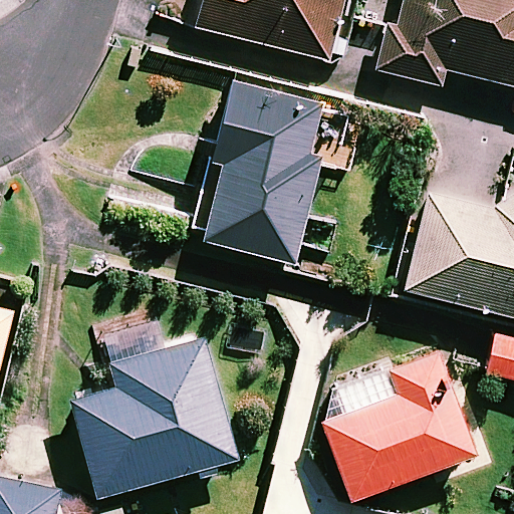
[(203,0),(197,28),(325,61),(340,0),(203,0)]
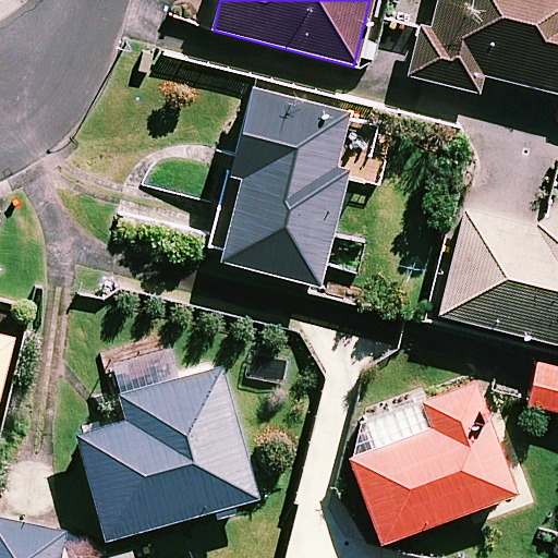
[(557,0),(429,0),(410,77),(476,94),(481,76),(557,95),(557,0)]
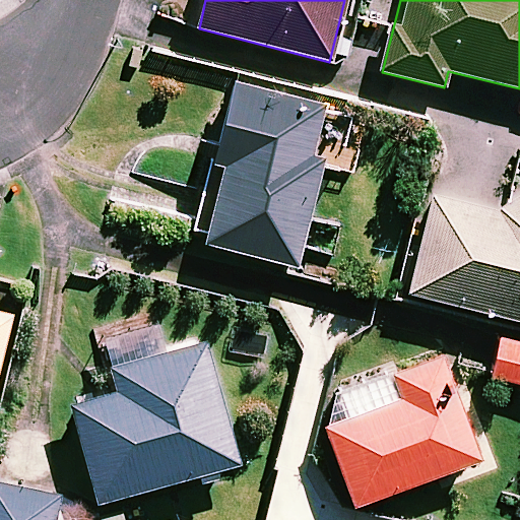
[(323,109),(234,85),(215,155),(224,158),(202,244),(295,268),(323,159),(310,156),(323,109)]
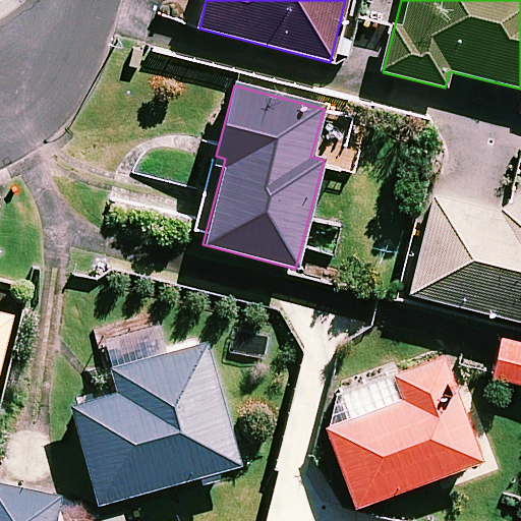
[(520,191),(516,190),(510,217),(432,197),(407,295),(520,323),(520,191)]
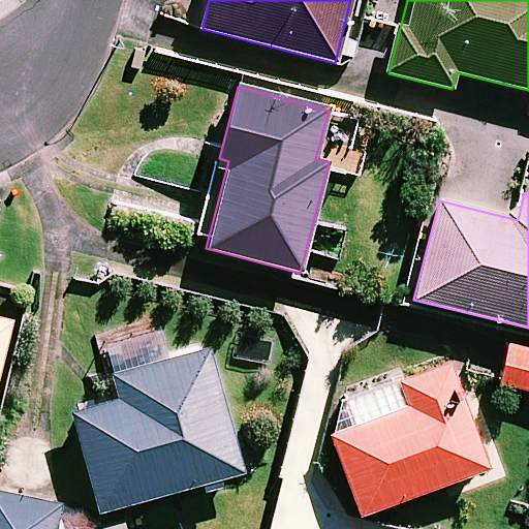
[(0,391),(22,313),(0,307),(0,391)]
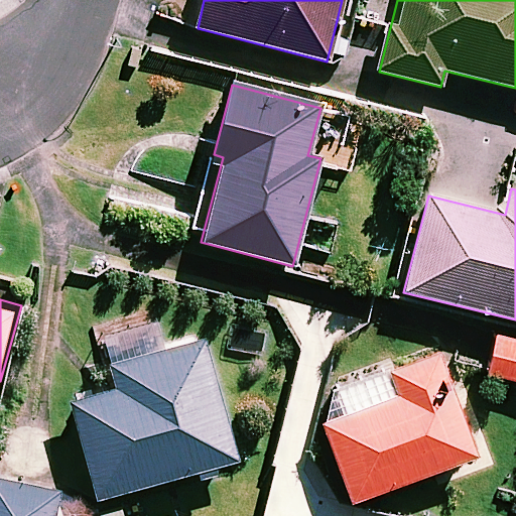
[(515,342),(496,338),(487,376),(515,382),(515,342)]
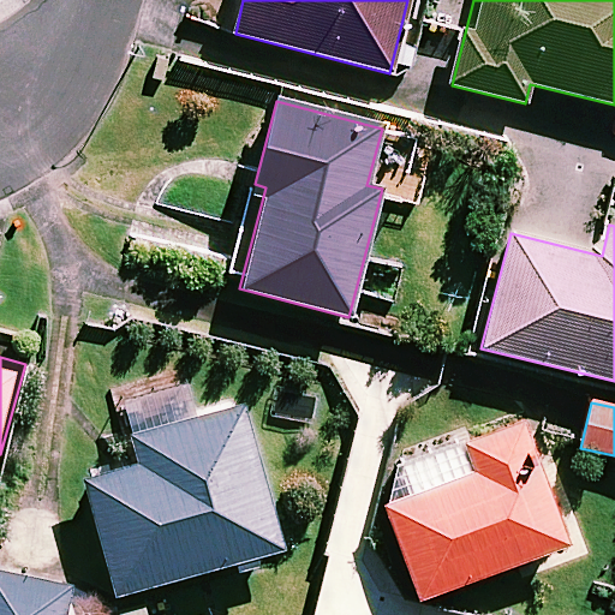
[(119,596),(231,565),(233,574),(261,567),(258,557),(280,551),(242,407),(131,437),(138,469),(88,482),(119,596)]
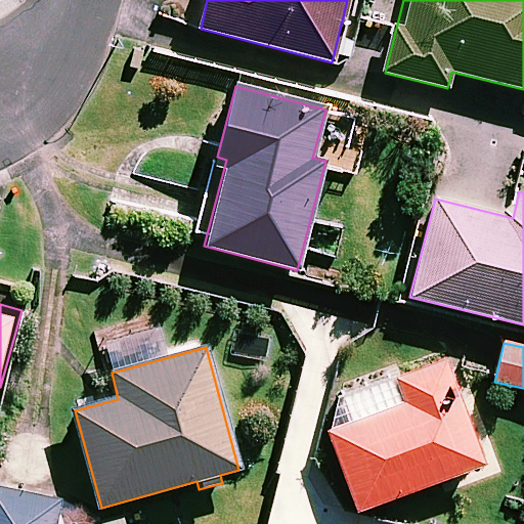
[(481,466),(442,360),(391,379),(399,403),(325,431),(355,512),(481,466)]
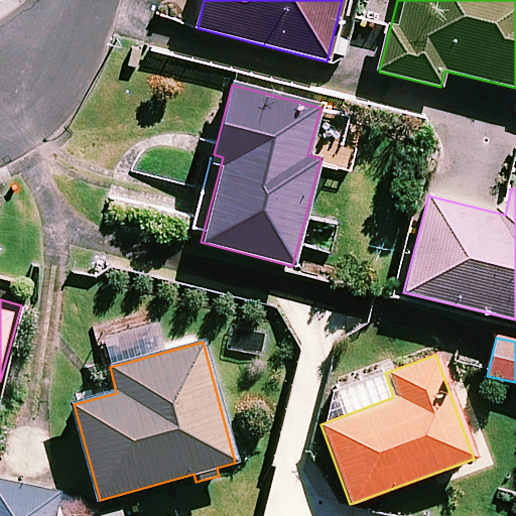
[(57,515),(62,493),(0,480),(0,515),(57,515)]
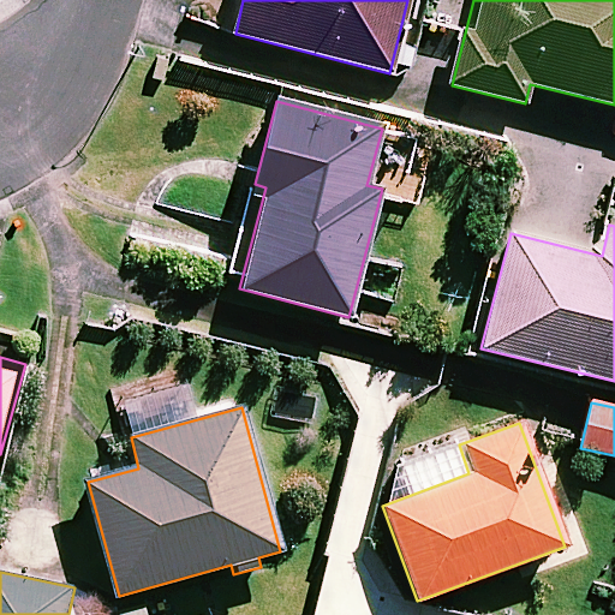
[(614,614),(614,603),(587,598),(584,614),(614,614)]
